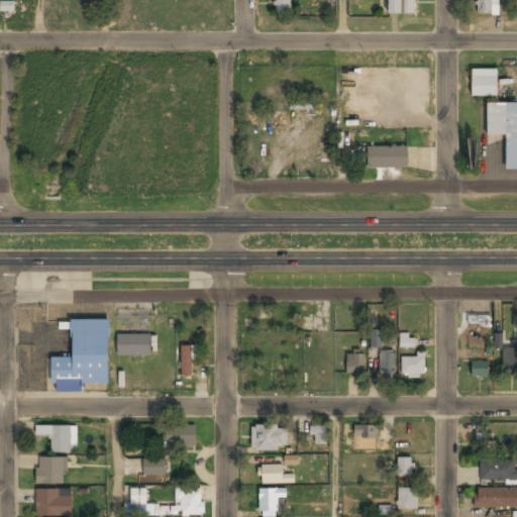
[(290,14),(290,0),(275,0),(275,14),(290,14)]
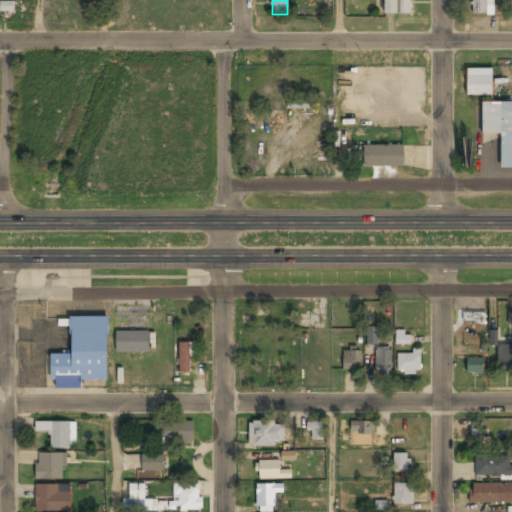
[(384,0),(384,15),(410,15),(410,0),(384,0)]
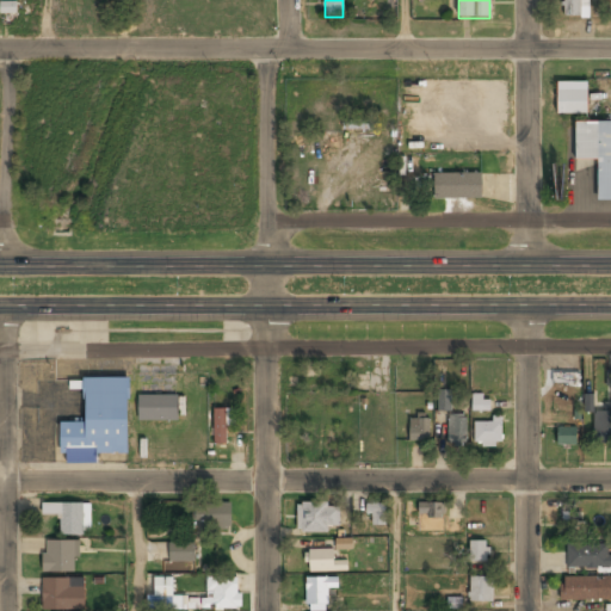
[(585,0),(563,0),(563,18),(585,18),(585,0)]
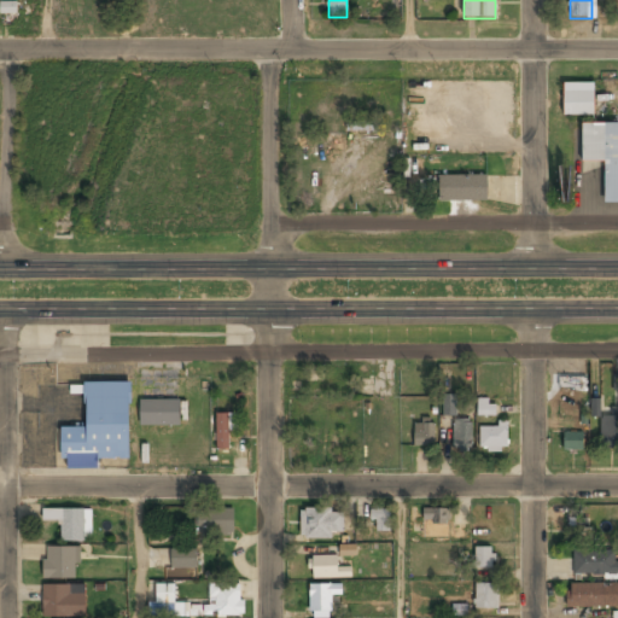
[(563,85),(563,116),(594,116),(594,85),(563,85)]
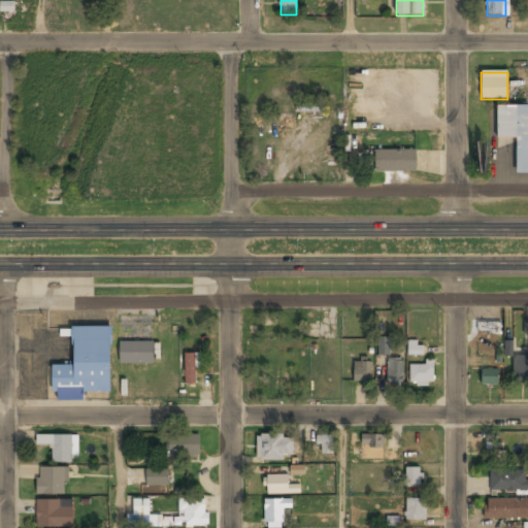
[(527,106),(496,106),(496,138),(516,138),(516,174),(527,174),(527,106)]
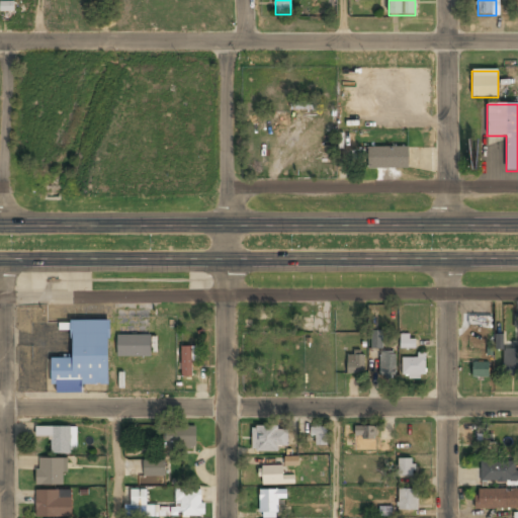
[(368,148),(368,169),(408,169),(408,148),(368,148)]
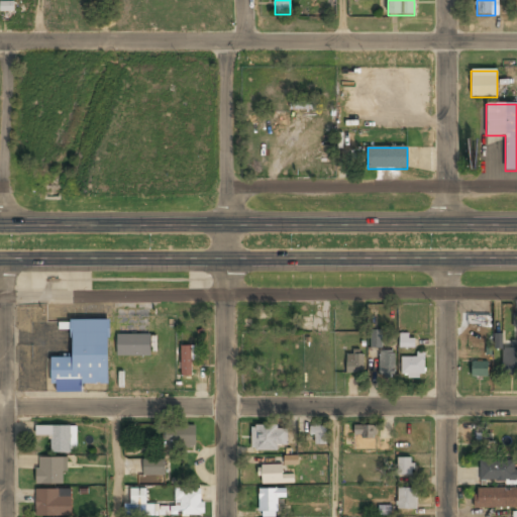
[(468,325),(490,325),(490,316),(468,316),(468,325)]
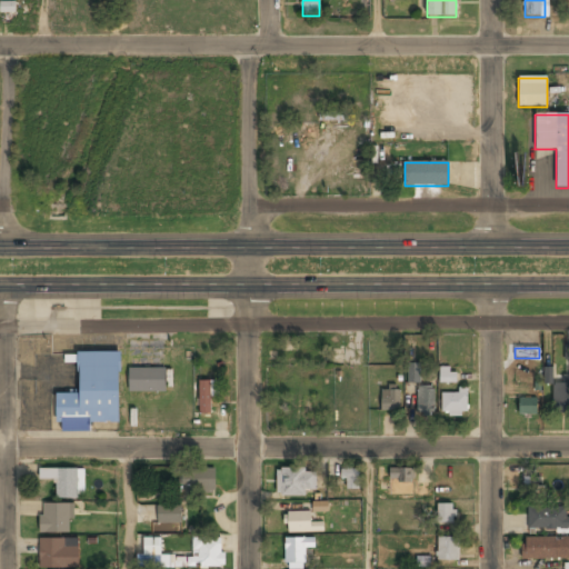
[(88,429),(88,421),(119,421),(119,353),(79,352),(78,395),(58,395),(58,429),(88,429)]
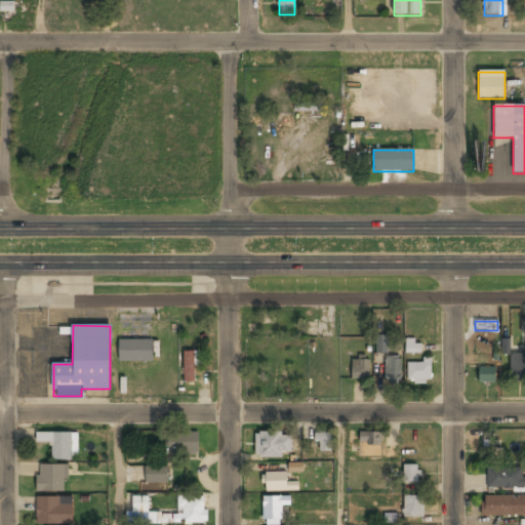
[(386,339),(376,340),(377,354),(387,353),(386,339)]
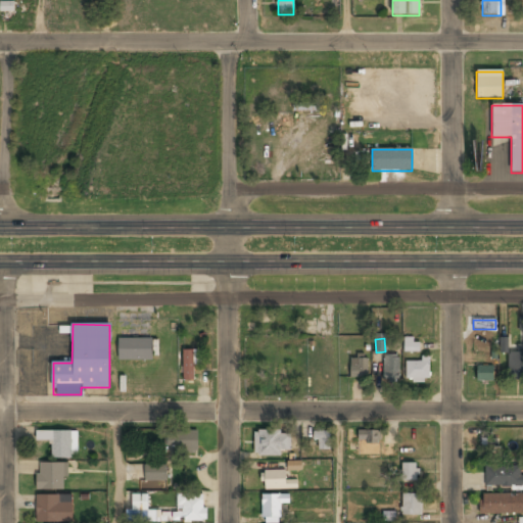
[(152,339),(120,339),(120,361),(152,361),(152,339)]
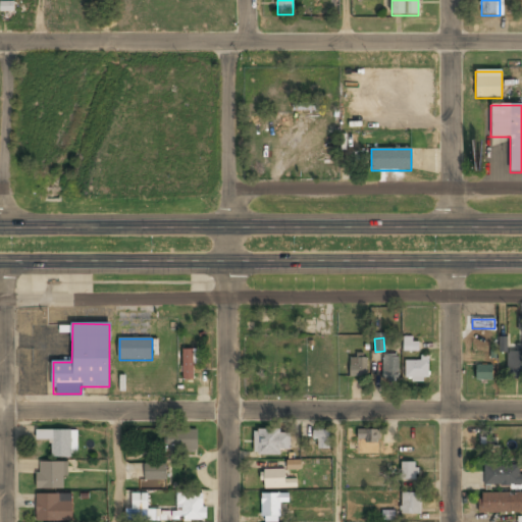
[(405,351),(417,350),(416,340),(404,342),(405,351)]
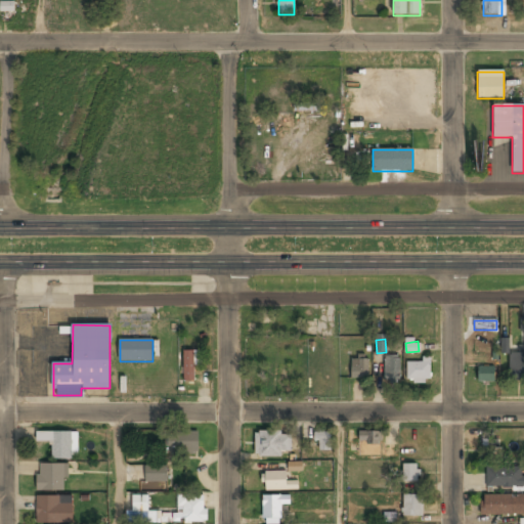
[(197,351),(183,351),(183,381),(197,381),(197,351)]
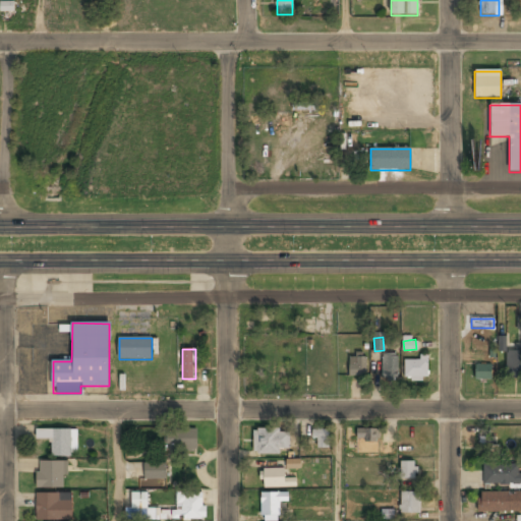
[(506,375),(520,375),(520,351),(506,351),(506,375)]
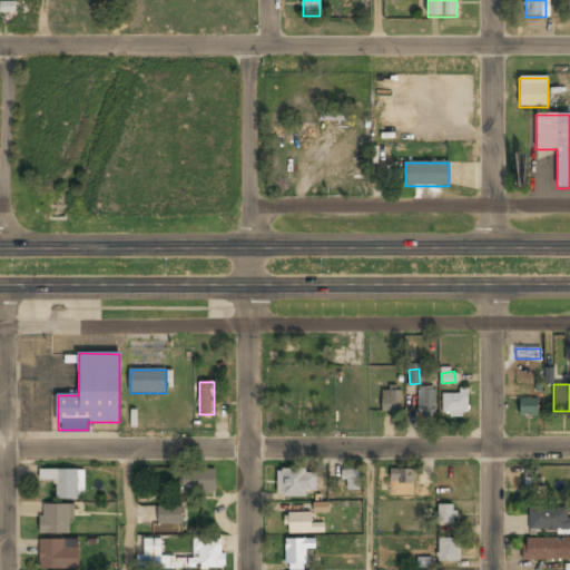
[(418,387),(418,413),(434,413),(434,387),(418,387)]
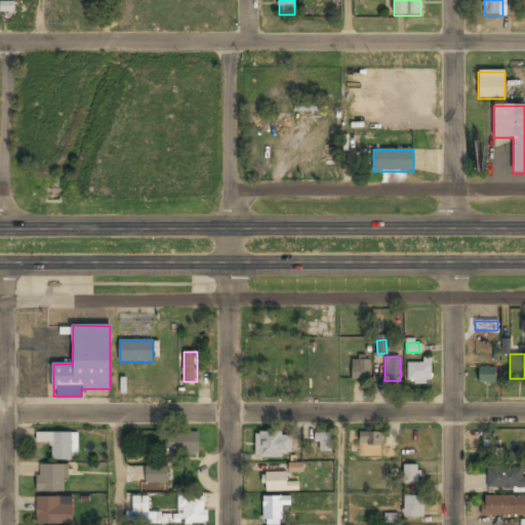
[(352,379),(370,379),(370,359),(352,359),(352,379)]
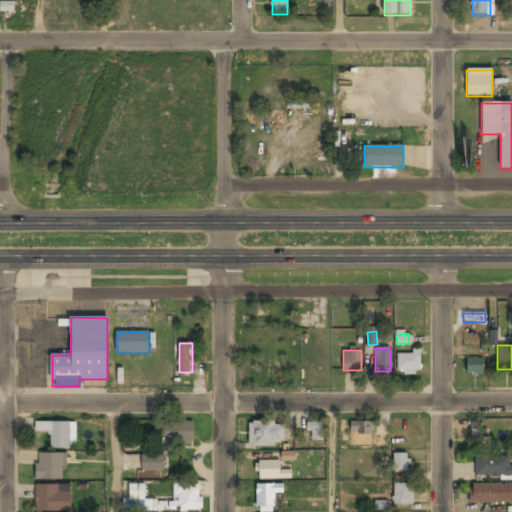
[(397,353),(397,374),(420,374),(420,353),(397,353)]
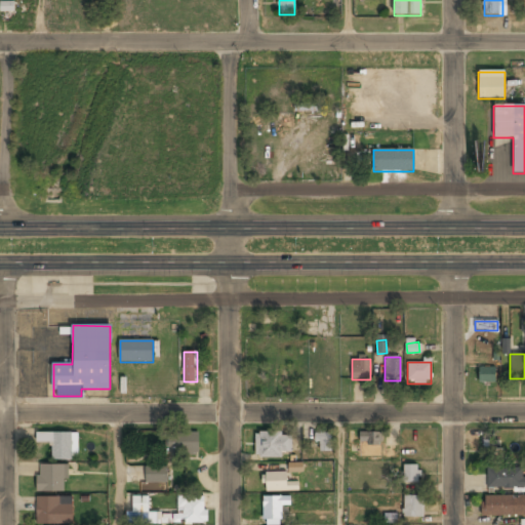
[(478,384),(495,384),(495,368),(478,368),(478,384)]
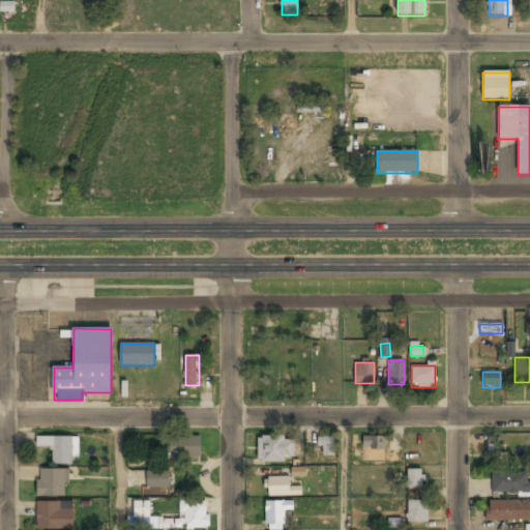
[(383,436),(363,436),(363,457),(383,457),(383,436)]
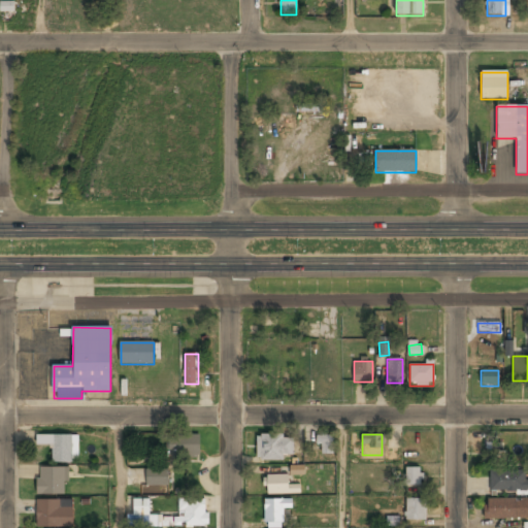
[(52,463),(73,463),(73,435),(37,435),(37,447),(52,447),(52,463)]
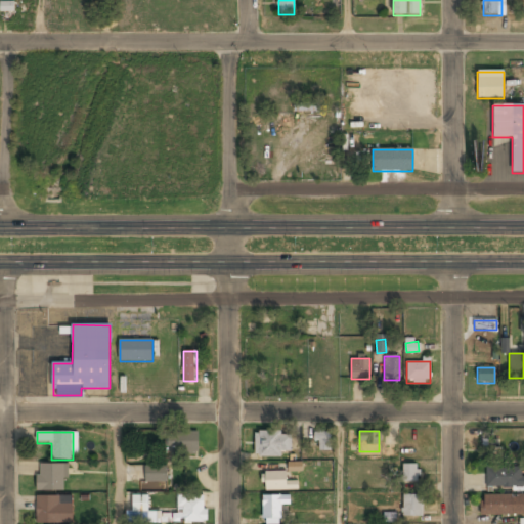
[(199,454),(199,432),(168,432),(168,454),(199,454)]
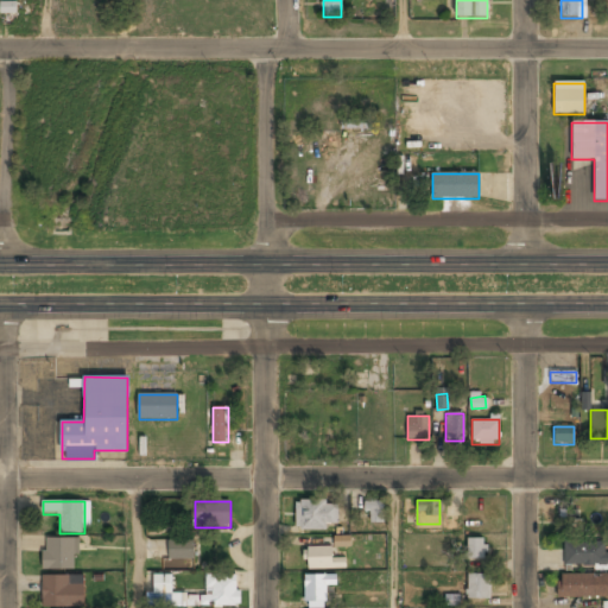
[(337,530),(337,501),(296,501),(296,530),(337,530)]
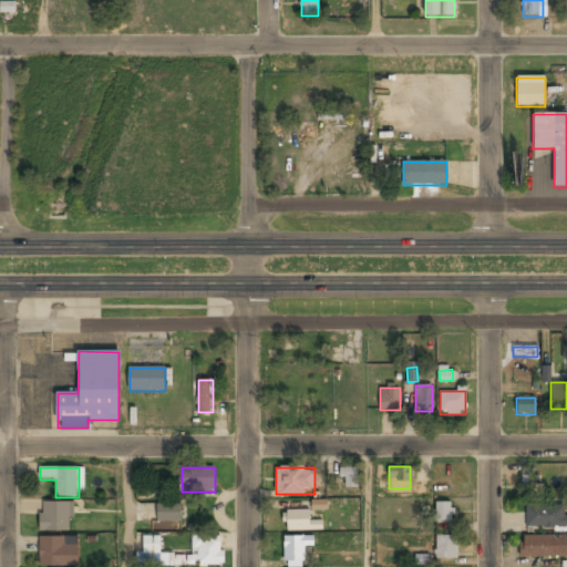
[(359,468),(340,468),(340,488),(359,488),(359,468)]
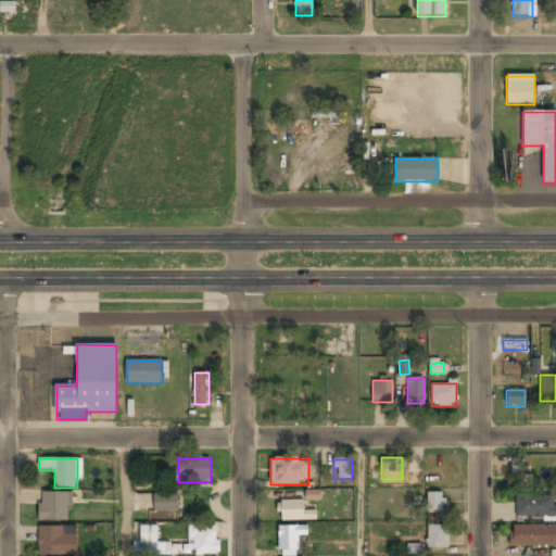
[(509,466),(514,481),(521,479),(518,464),(509,466)]
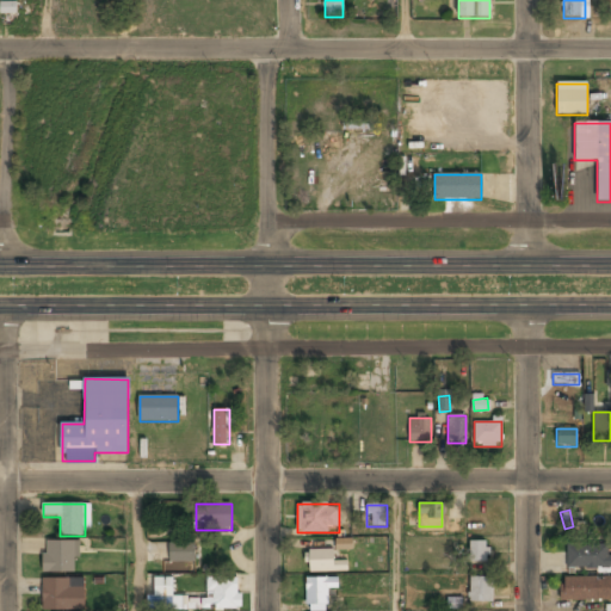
[(352,538),(335,538),(335,550),(352,549),(352,538)]
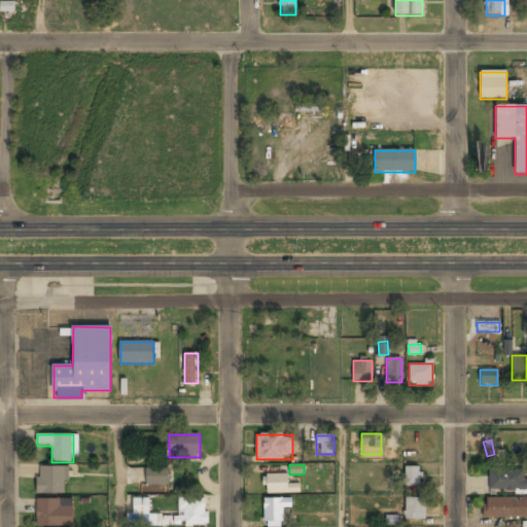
[(421,484),(421,466),(405,466),(405,484),(421,484)]
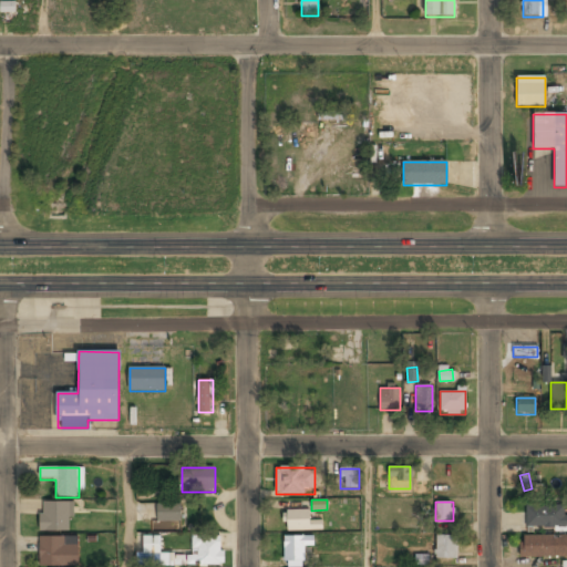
[(72,503),(40,503),(40,532),(72,532),(72,503)]
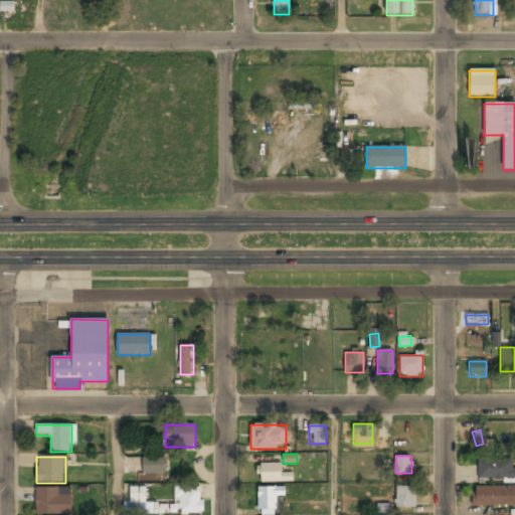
[(164,458),(143,458),(143,474),(164,474),(164,458)]
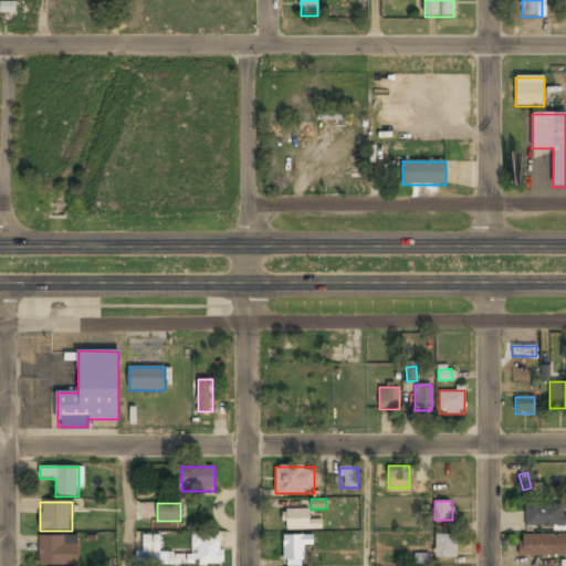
[(561,523),(561,505),(525,505),(525,523),(561,523)]
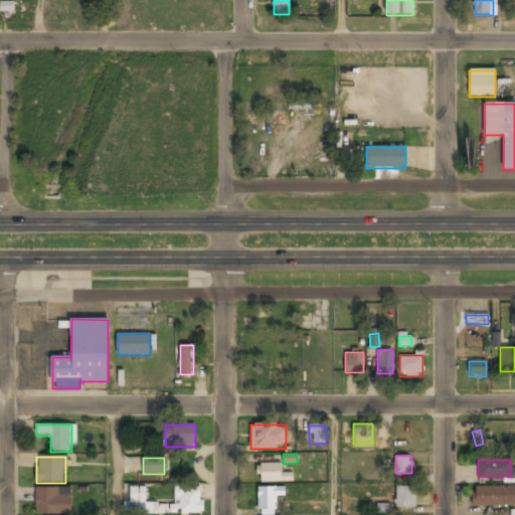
[(290,474),(282,474),(282,465),(259,465),(259,482),(290,482),(290,474)]
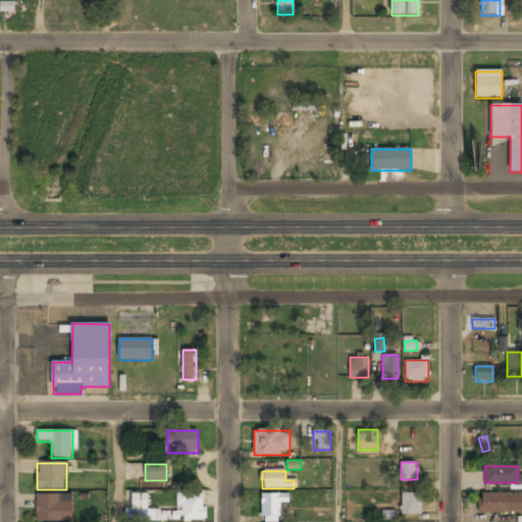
[(401,493),(401,515),(420,515),(420,493),(401,493)]
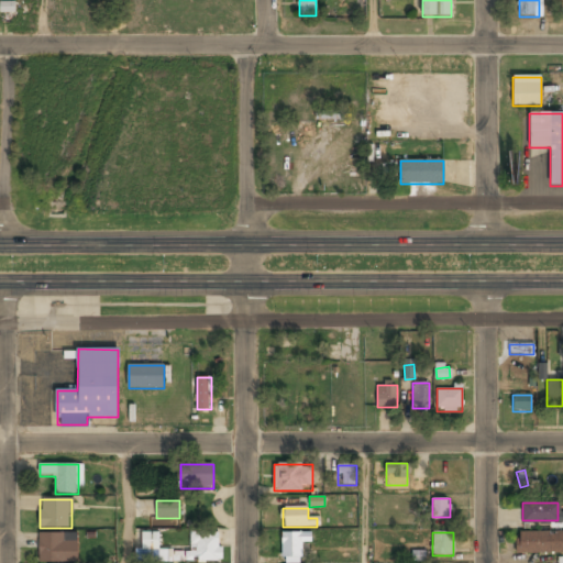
[(77,562),(77,533),(40,533),(40,562),(77,562)]
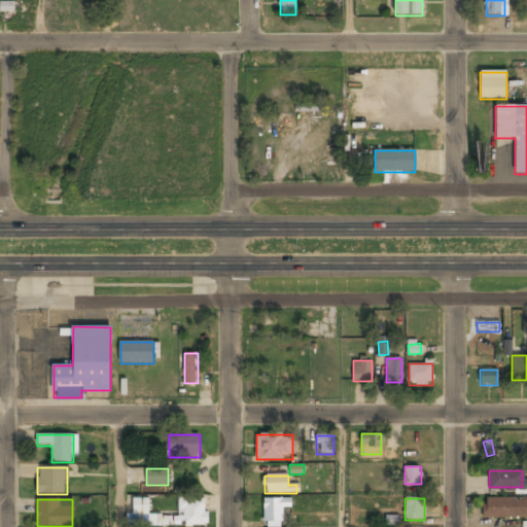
[(133,499),(133,524),(159,524),(159,518),(148,518),(148,499),(133,499)]
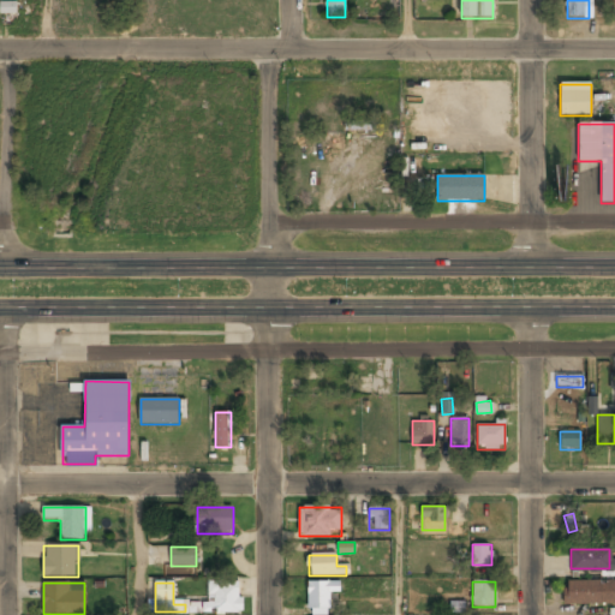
[(208,583),(208,614),(240,614),(240,583),(208,583)]
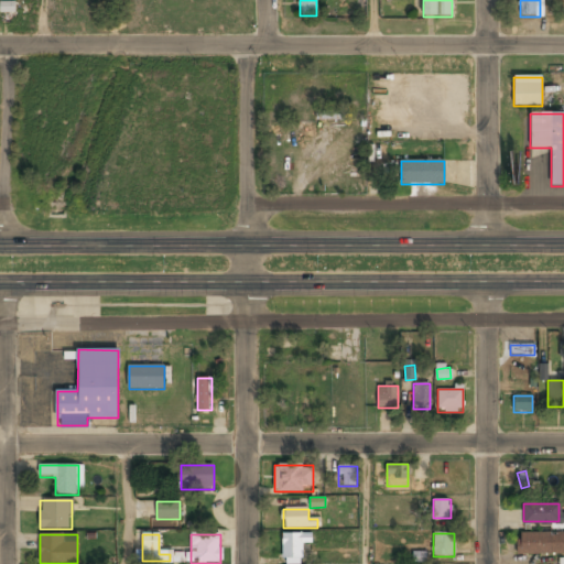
[(303,543),(311,543),(311,534),(282,534),(282,561),(303,561),(303,543)]
